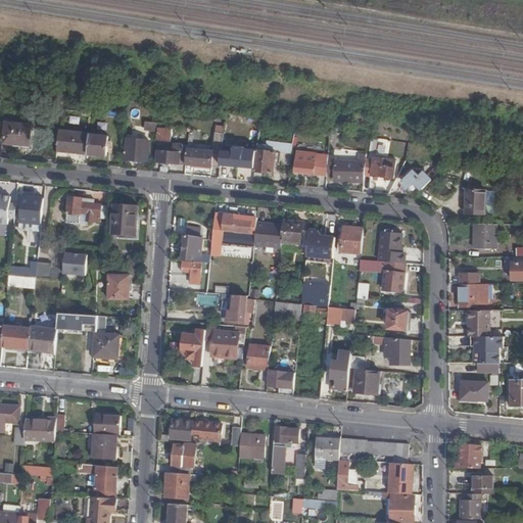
[(3,144),(30,147),(32,126),(5,123),(3,144)]
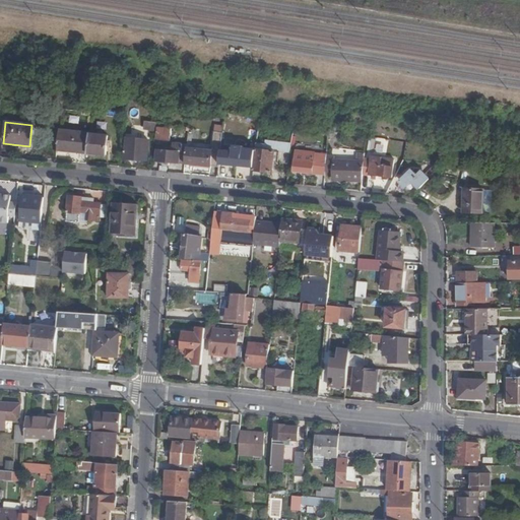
[(142,122),(142,125),(141,130),(154,131),(154,124),(142,122)]
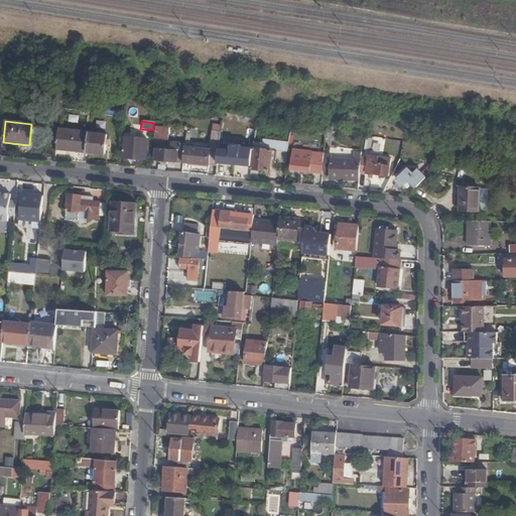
[(155,138),(167,140),(168,128),(156,127),(155,138)]
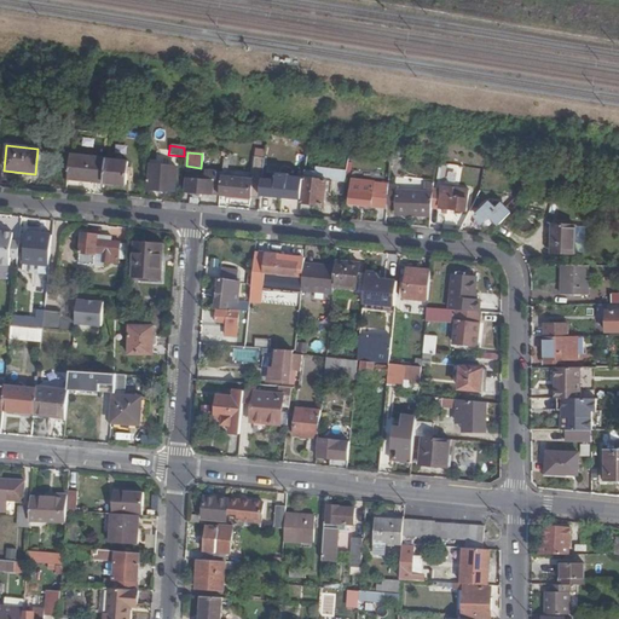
[(106,160),(70,156),(68,189),(85,190),(85,183),(104,184),(106,160)]
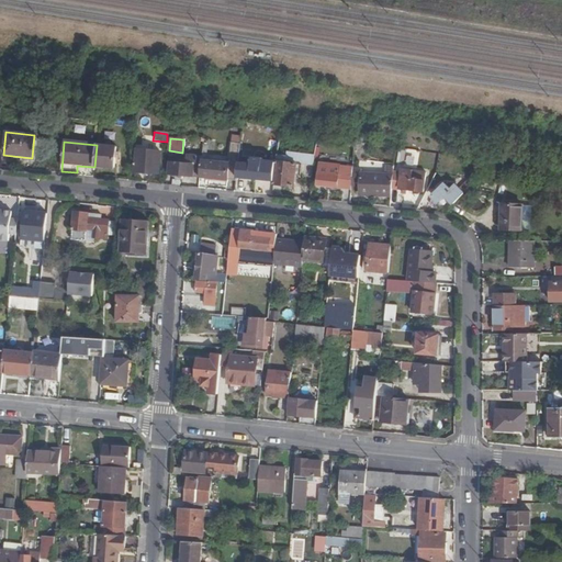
[(208,145),(203,145),(202,157),(200,178),(237,181),(239,144),(231,143),(229,164),(206,161),(208,145)]
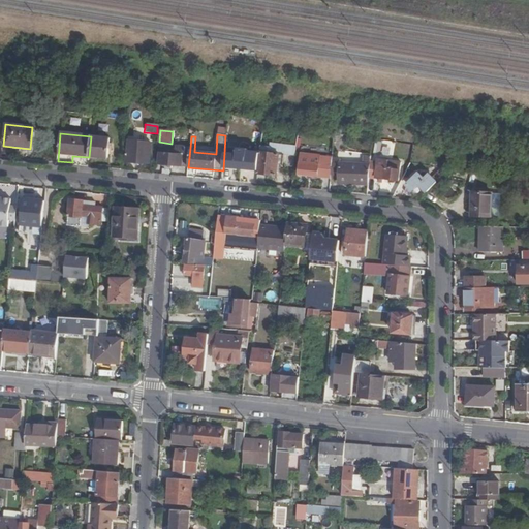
[(111,138),(91,136),(89,157),(109,159),(111,138)]
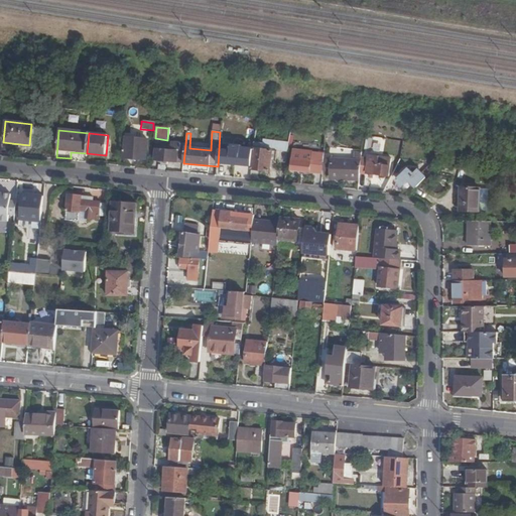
[(124,158),(146,160),(148,141),(126,138),(124,158)]
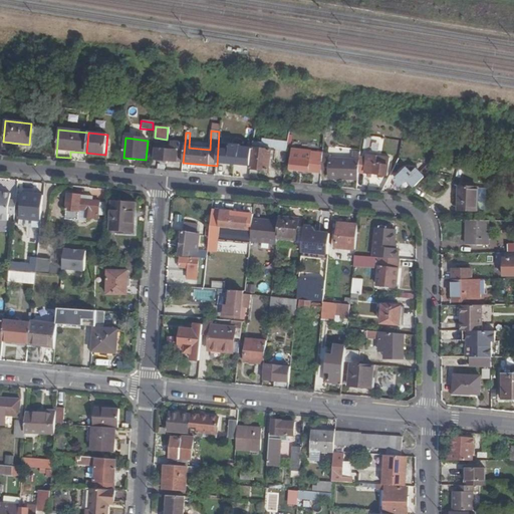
[(286,143),(253,138),(251,169),(269,171),(271,150),(286,151),(286,143)]
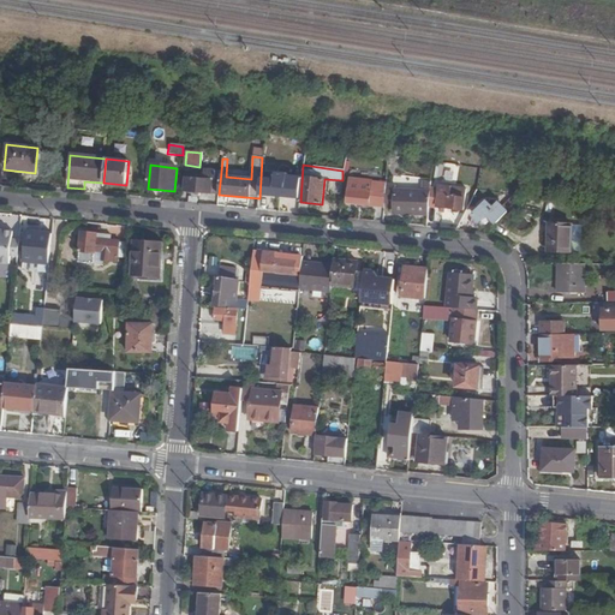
[(201,193),(219,195),(221,172),(204,172),(204,175),(203,180),(195,179),(195,175),(186,174),(185,191),(197,192),(196,201),(201,201),(201,193)]
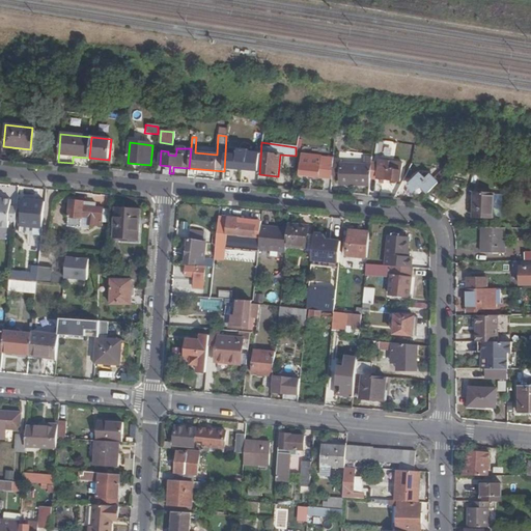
[(333,160),(333,158),(302,155),(300,175),(332,179),(332,176),(333,160)]
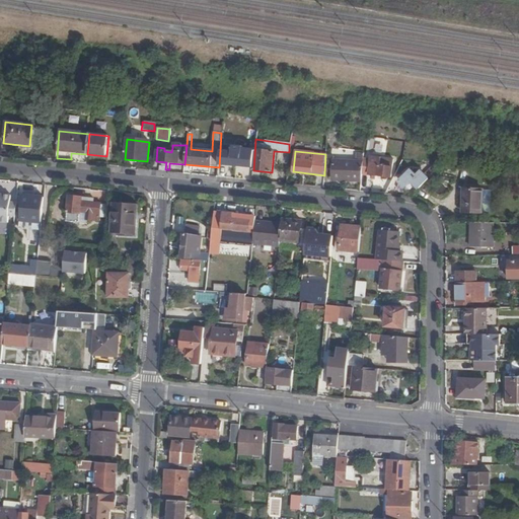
[(364,154),(357,153),(357,161),(334,160),(334,157),(325,156),(324,172),(332,172),(332,180),(362,181),(362,173),(364,156),(364,154)]
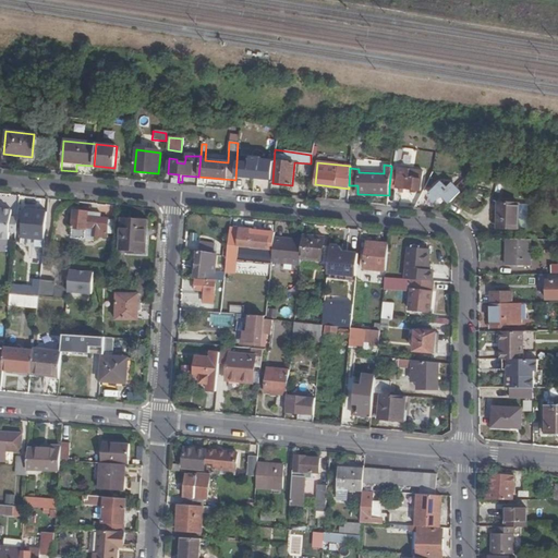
[(409,170),(391,168),(389,186),(421,191),(422,180),(409,178),(409,170)]
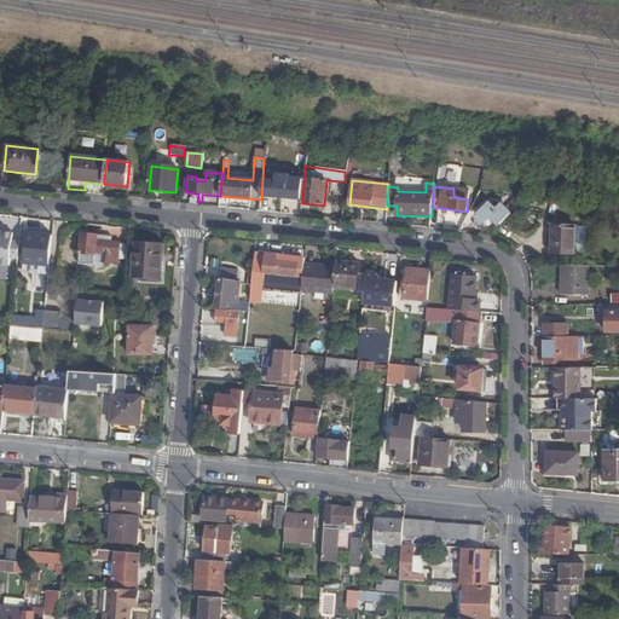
[(515,197),(505,208),(512,214),(526,198),(515,197)]
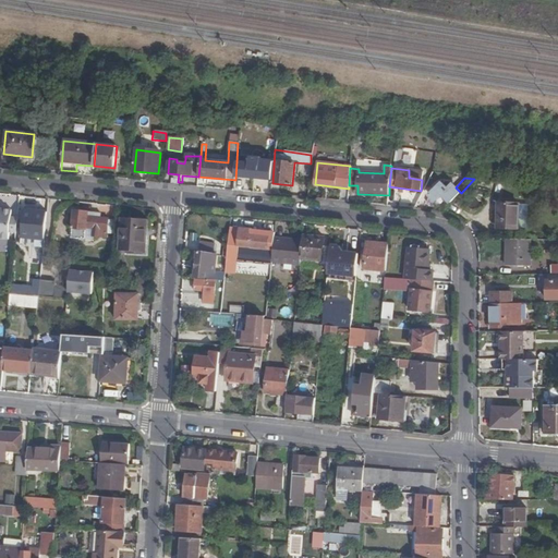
[(451,204),(461,193),(456,187),(452,184),(447,189),(441,183),(429,195),(436,201),(443,194),(451,204)]
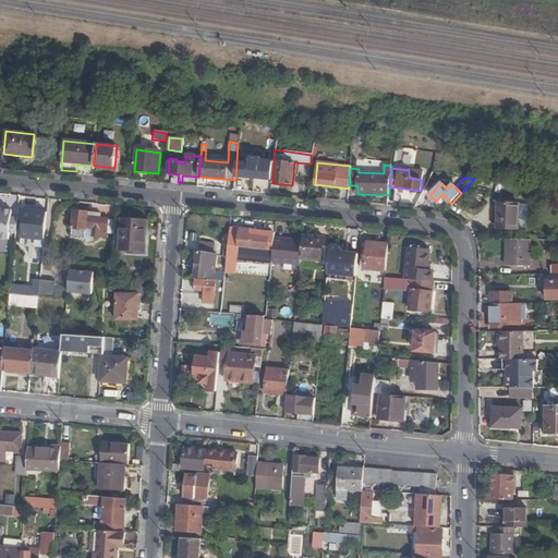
[(498,203),(497,229),(518,229),(519,205),(519,204),(498,203)]
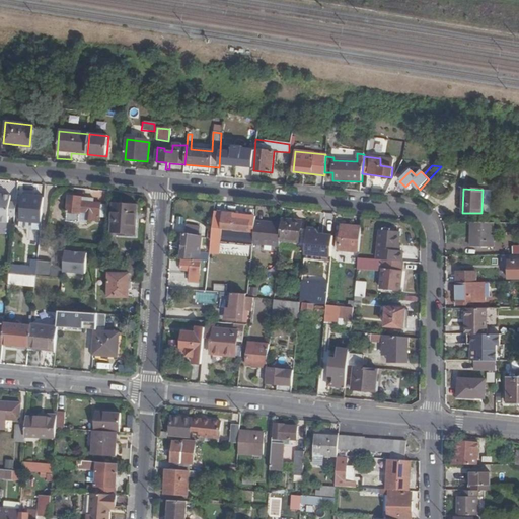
[(483,191),(482,213),(491,213),(492,191),(483,191)]
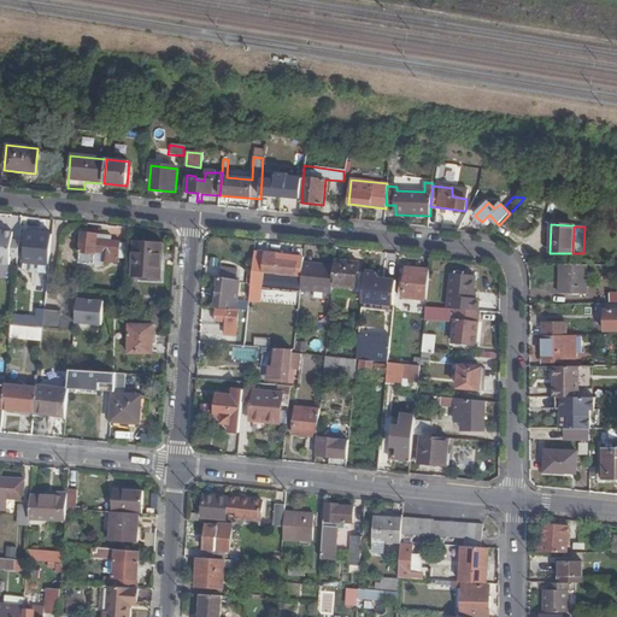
[(18,257),(19,240),(12,240),(13,231),(0,230),(0,263),(10,264),(11,256),(18,257)]
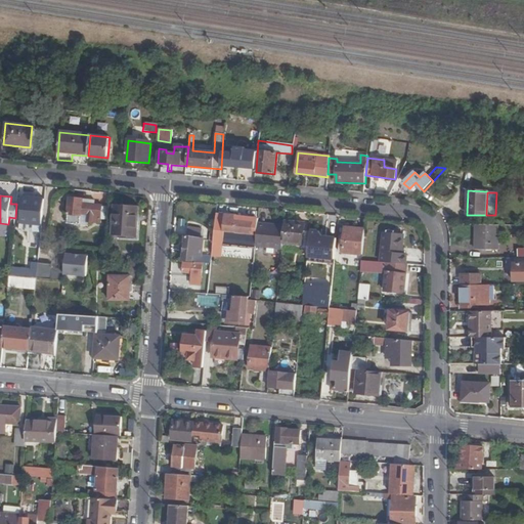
[(41,233),(45,200),(23,198),(19,230),(41,233)]
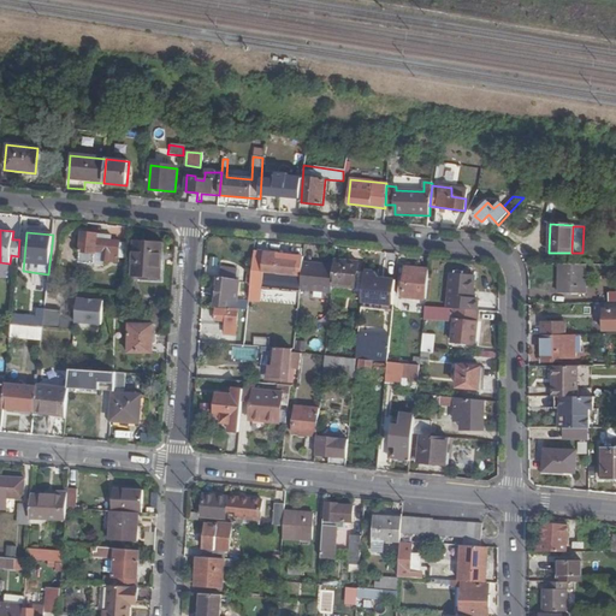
[(78,262),(93,265),(94,252),(102,253),(102,261),(118,262),(119,242),(111,241),(111,236),(82,232),(78,262)]
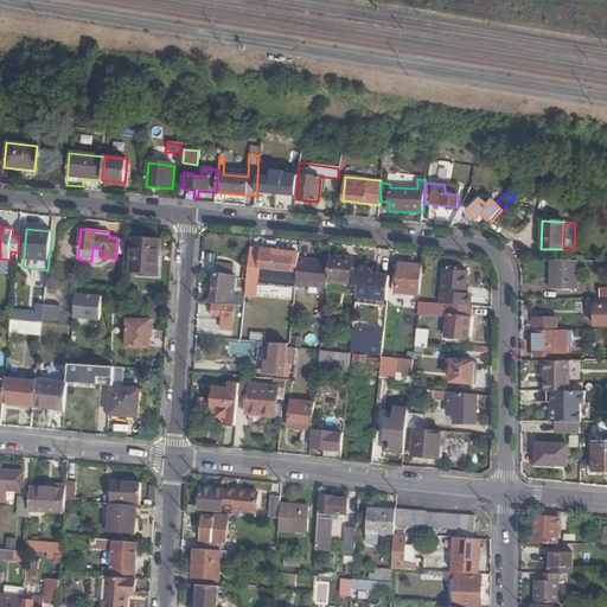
[(131,273),(158,275),(160,240),(133,237),(131,273)]
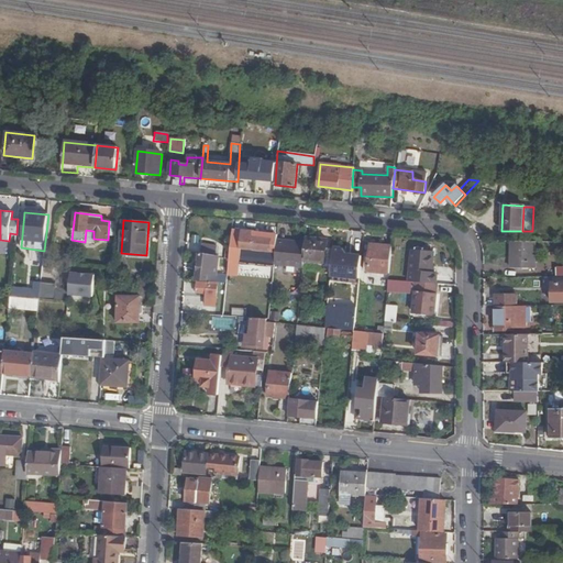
[(276,241),(277,235),(243,232),(241,250),(275,253),(276,241)]
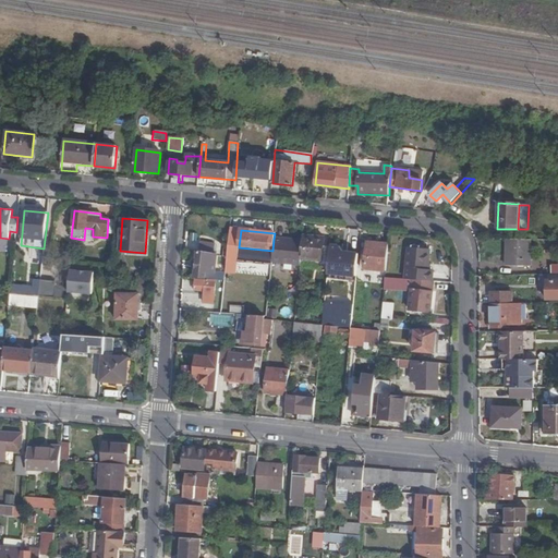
[(330,246),(330,242),(324,241),(324,238),(303,235),(303,241),(301,259),(328,262),(330,246)]
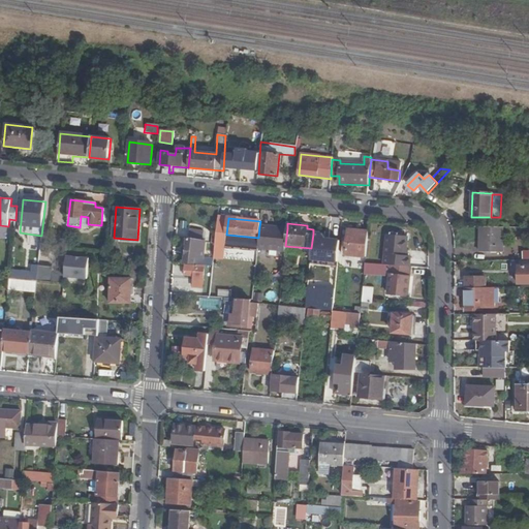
[(285,246),(287,228),(277,227),(277,230),(270,229),(270,227),(259,226),(258,238),(258,244),(257,249),(263,249),(285,251),(285,246)]
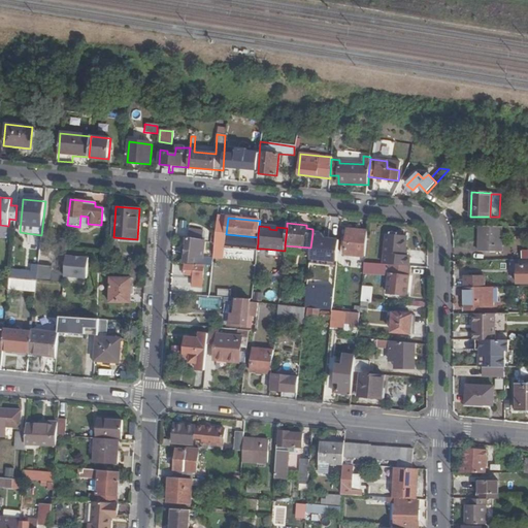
[(502,227),(480,227),(479,252),(501,252),(502,227)]
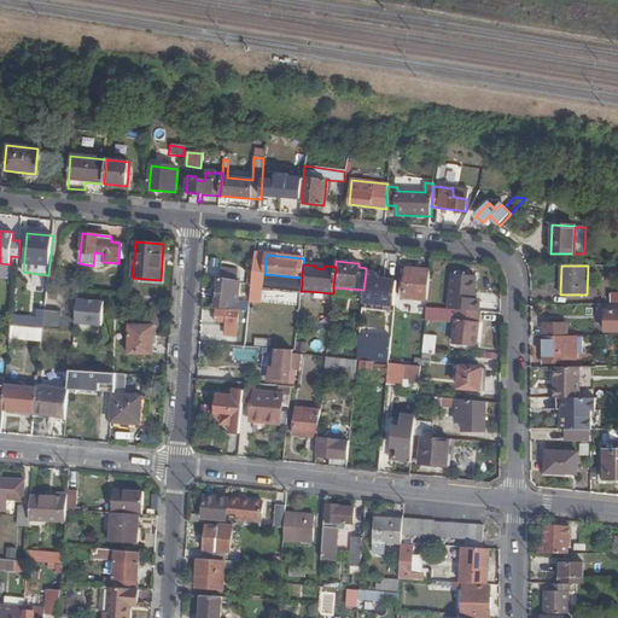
[(427,301),(430,270),(407,269),(404,298),(427,301)]
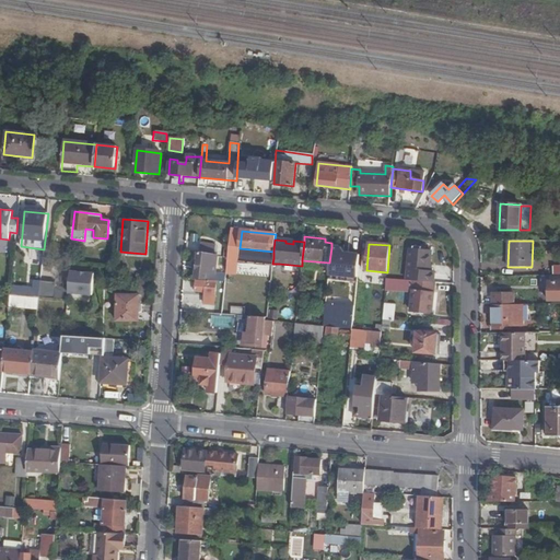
[(198,269),(197,280),(212,281),(213,276),(213,273),(216,246),(200,245),(198,264),(198,269)]
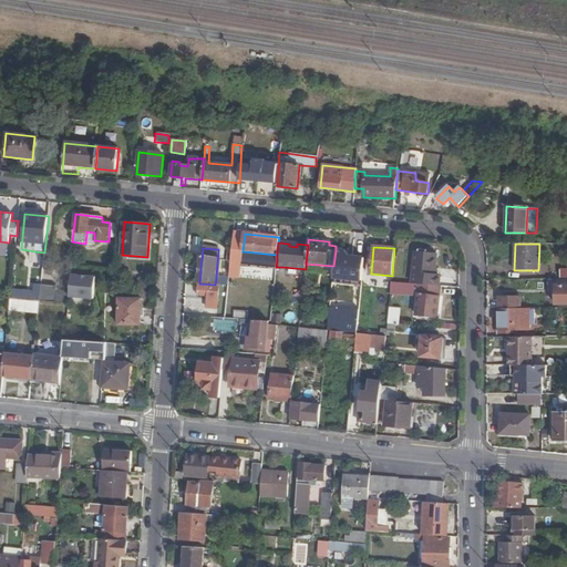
[(343,251),(336,250),(333,266),(332,279),(361,281),(363,259),(349,257),(349,259),(347,259),(347,255),(343,251)]
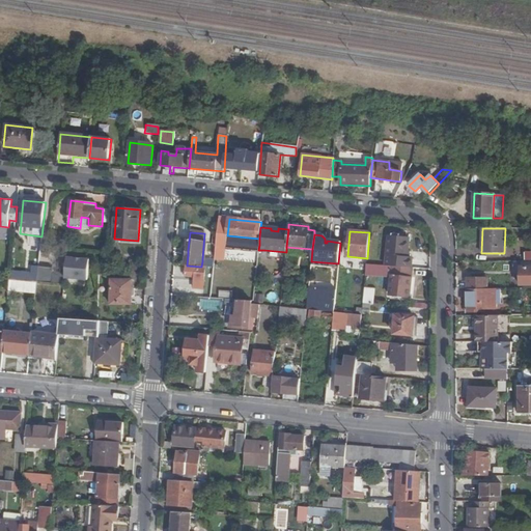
[(387,266),(411,268),(412,258),(408,257),(409,239),(389,238),(388,254),(387,266)]
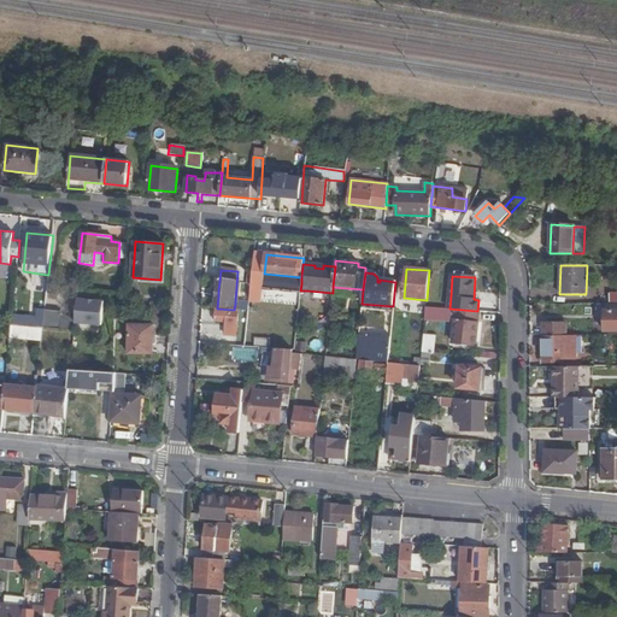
[(76,318),(76,322),(101,324),(104,300),(78,298),(76,318)]
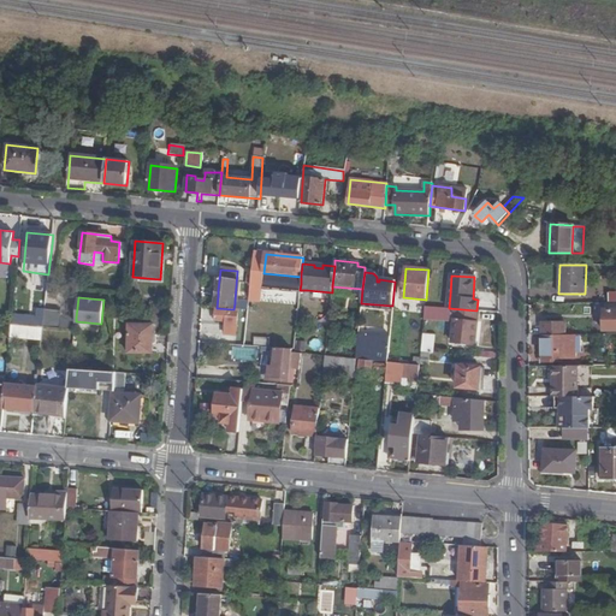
[(244,311),(247,311),(248,301),(235,301),(235,303),(234,309),(244,311)]
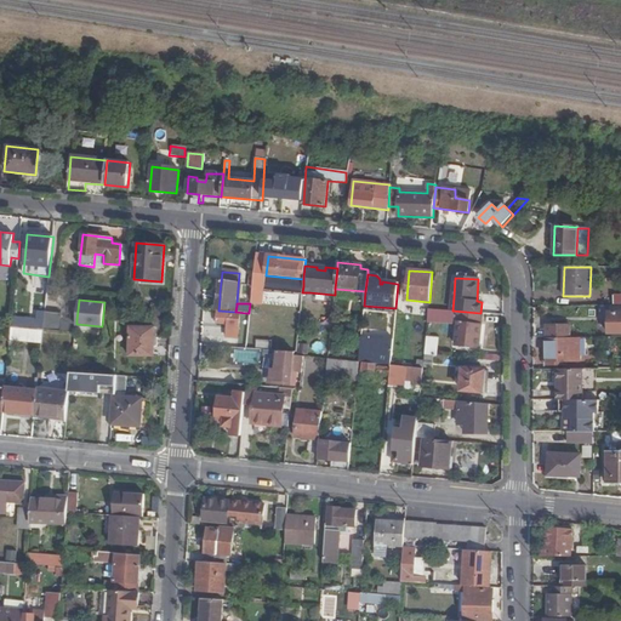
[(480,342),(482,313),(480,313),(453,311),(428,309),(427,320),(456,323),(455,346),(479,348),(480,342)]
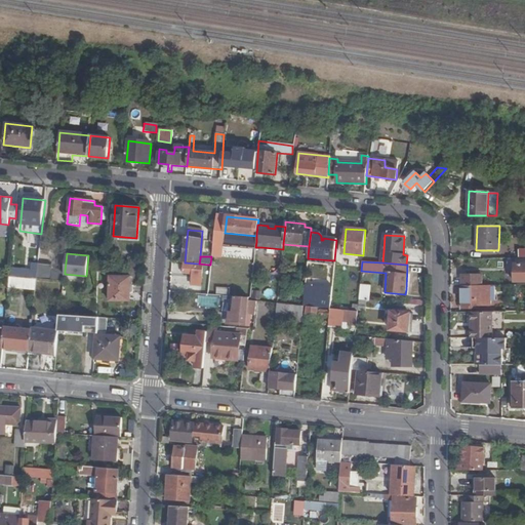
[(516,282),(524,282),(524,264),(511,264),(511,272),(515,272),(516,282)]
